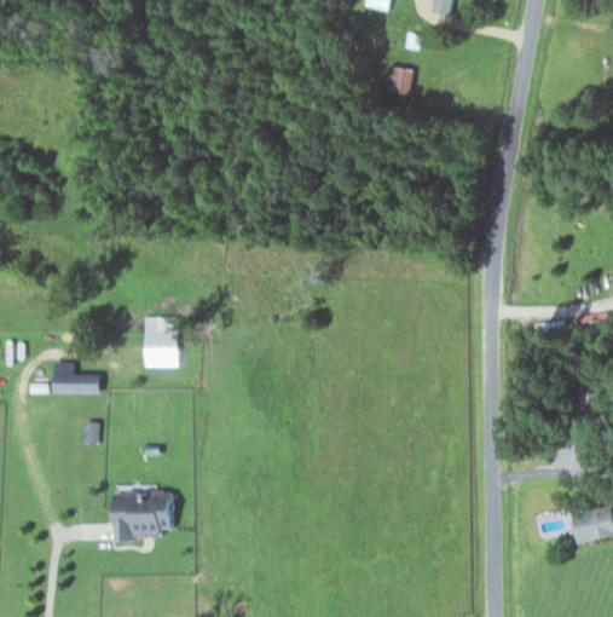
[(388,12),(389,0),(362,0),(362,6),(388,12)]
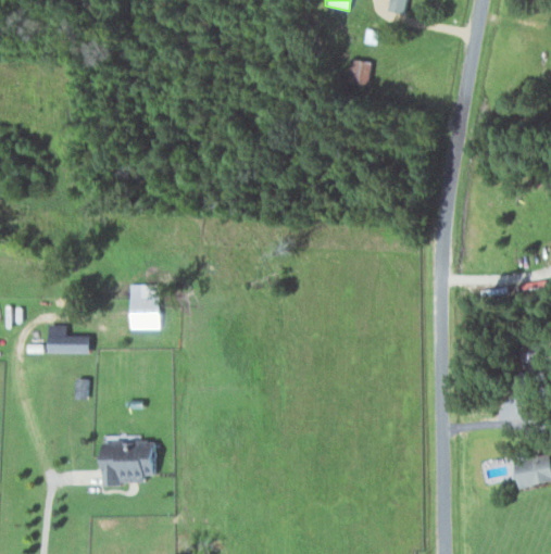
[(407,0),(388,0),(386,11),(404,14),(407,0)]
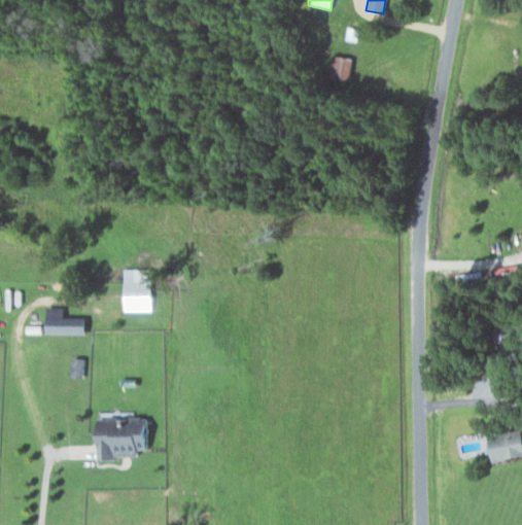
[(150,270),(122,270),(123,312),(150,312),(150,270)]
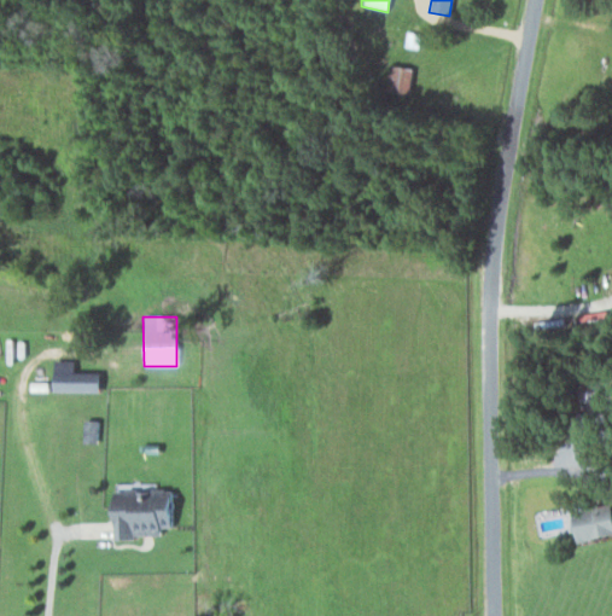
[(103,394),(103,375),(75,373),(75,362),(56,361),(54,393),(103,394)]
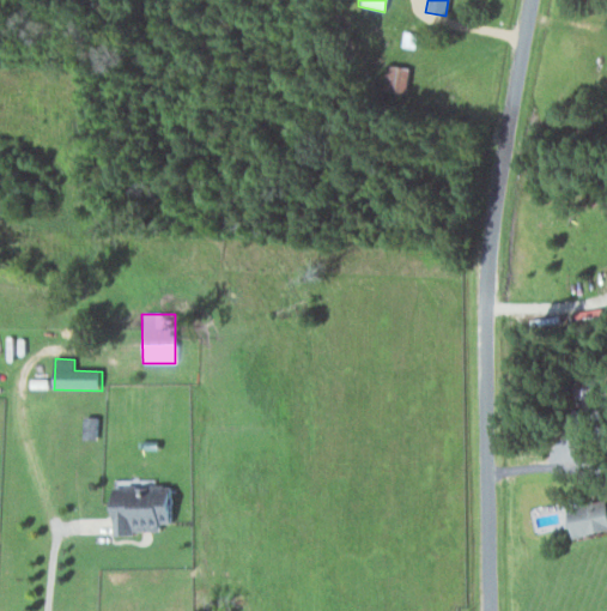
[(606,534),(606,502),(569,507),(572,538),(606,534)]
